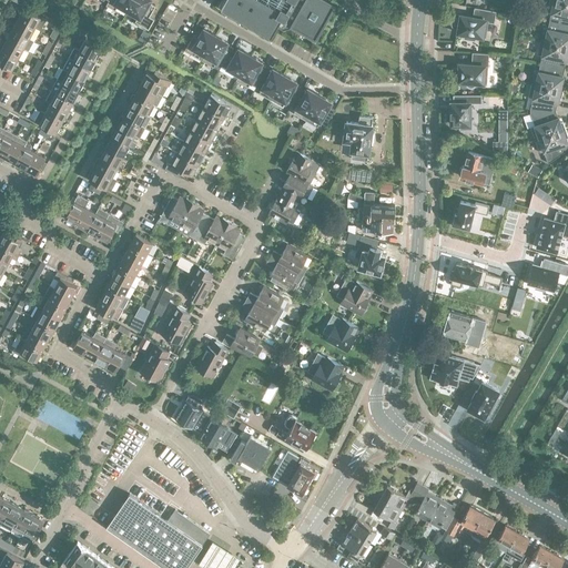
[(129,10),(133,0),(108,0),(107,4),(115,9),(119,4),(129,10)]
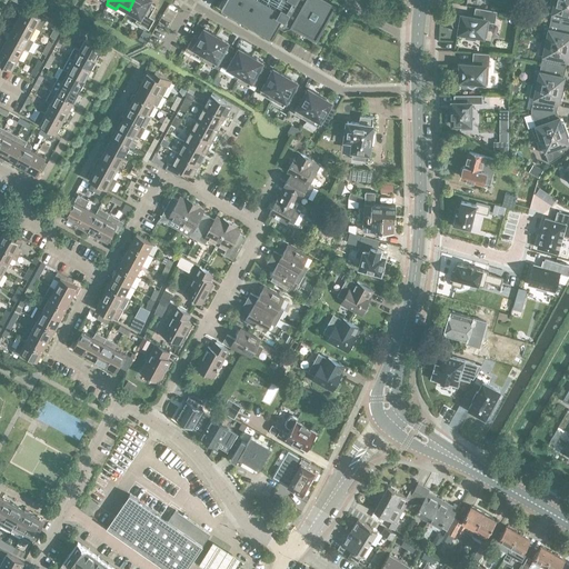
[(133,0),(129,10),(138,16),(136,21),(149,29),(155,18),(150,16),(157,6),(150,1),(150,0),(133,0)]
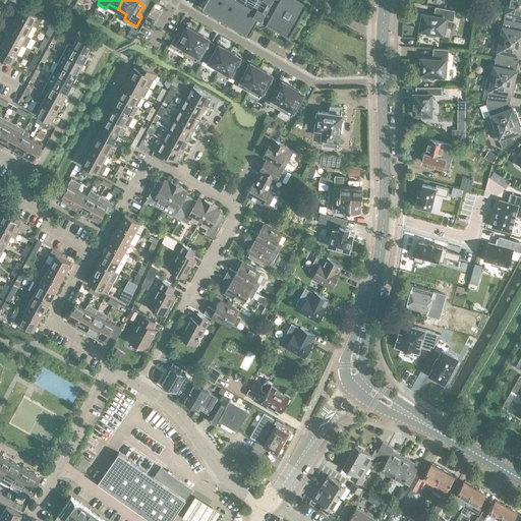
[(206,0),(204,4),(204,5),(204,7),(248,33),(253,24),(261,27),(268,25),(269,24),(289,36),(306,6),(295,0),(206,0)]
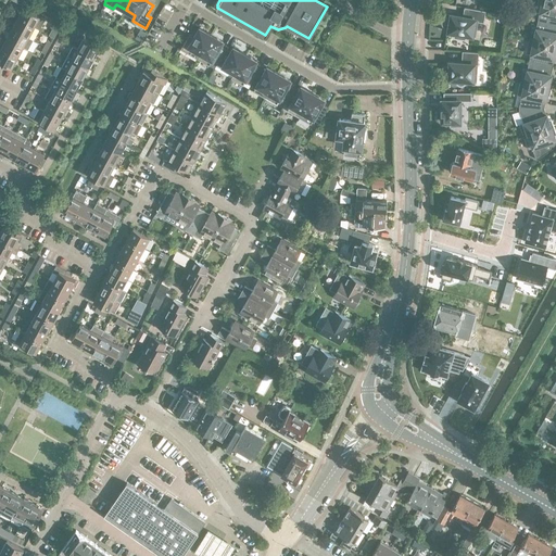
[(555,1),(546,0),(538,0),(535,11),(540,12),(539,19),(555,22),(555,1)]
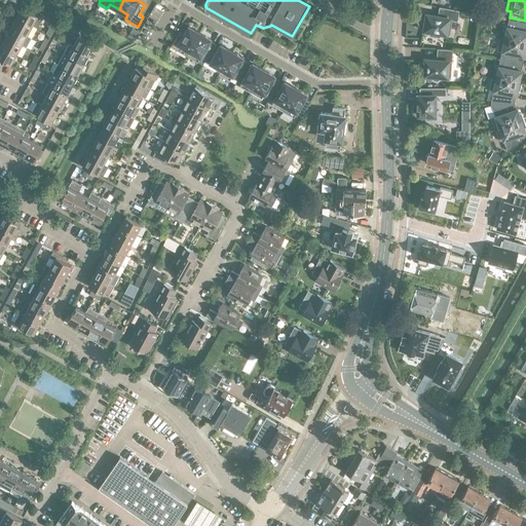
[(17,16),(33,25),(38,15),(23,6),(17,16)]
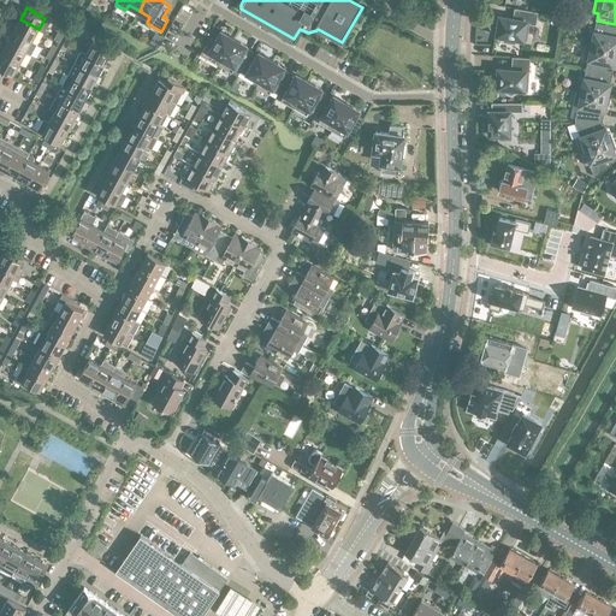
[(493,30),(493,34),(504,36),(503,41),(515,43),(516,39),(527,40),(529,23),(535,24),(538,12),(514,7),(513,18),(496,15),(496,19),(493,19),(491,21),(490,22),(489,25),(490,28),(491,29),(493,30)]
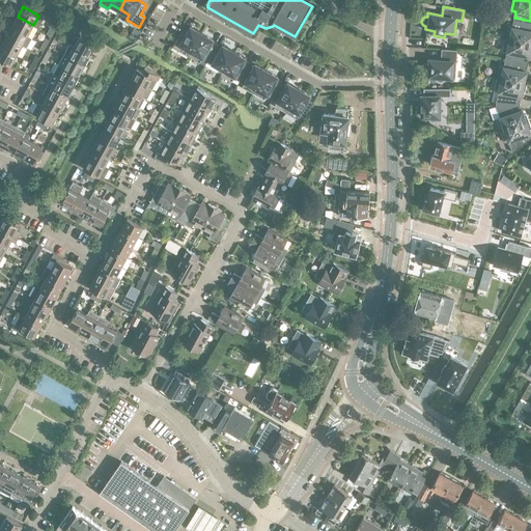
[(33,25),(18,17),(11,27),(32,37),(37,28),(33,25)]
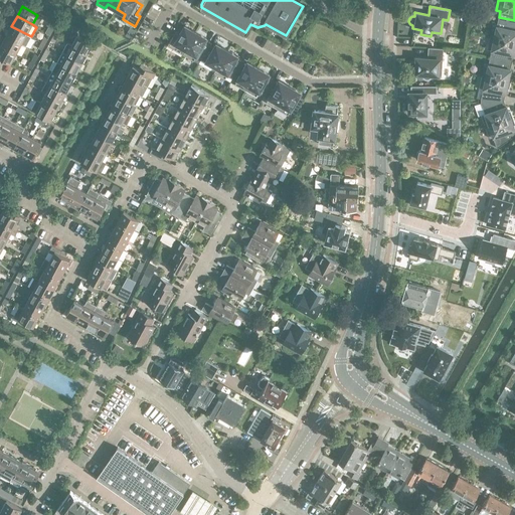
[(490,37),(514,41),(514,22),(498,19),(497,25),(493,24),(490,37)]
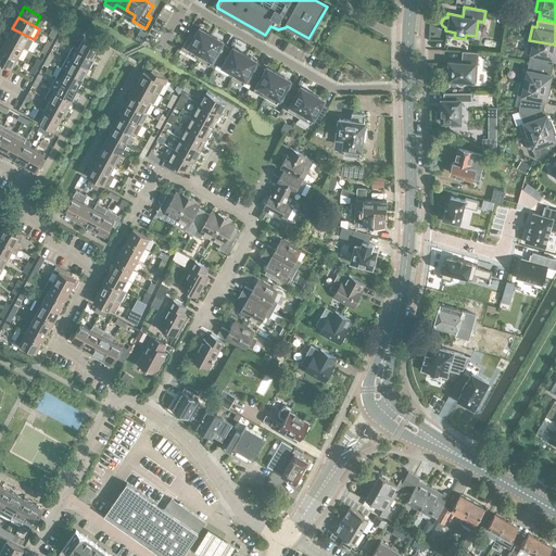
[(54,37),(59,29),(54,27),(50,35),(54,37)]
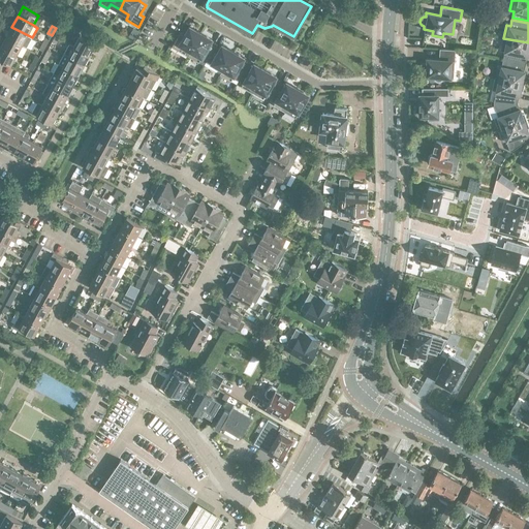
[(188,56),(201,32),(190,26),(185,34),(180,32),(172,47),(188,56)]
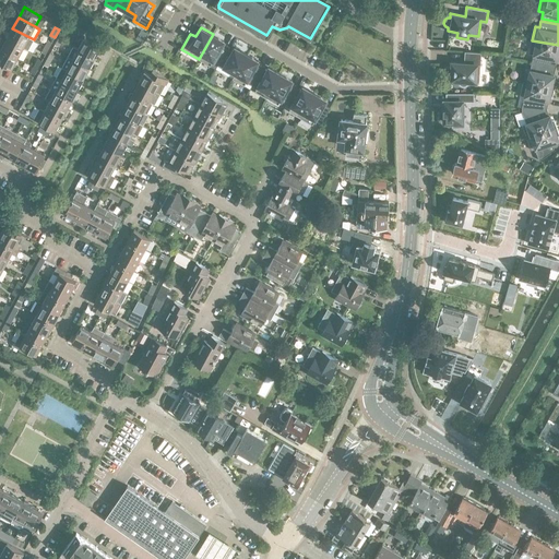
[(31,45),(34,39),(12,28),(10,34),(8,33),(6,36),(8,37),(7,38),(23,47),(26,42),(31,45)]
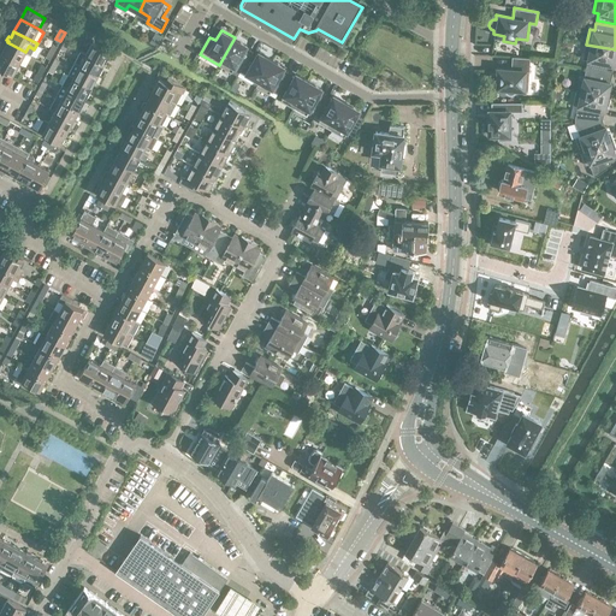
[(242,55),(247,46),(235,37),(219,65),(232,72),(235,67),(241,70),(247,59),(242,55)]
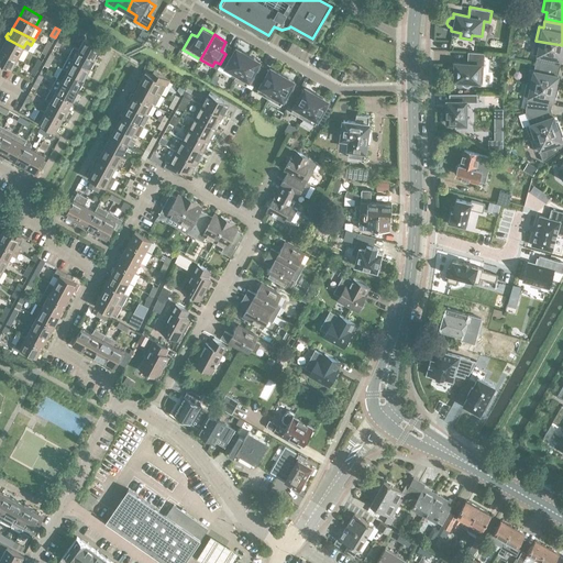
[(23,47),(7,39),(1,50),(18,58),(23,47)]
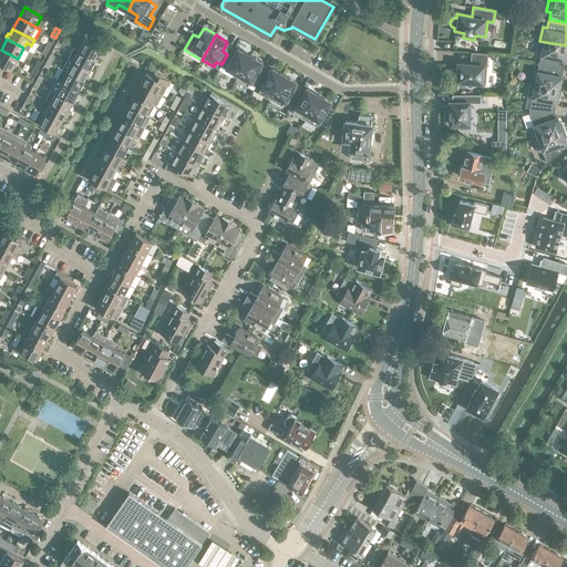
[(85,39),(80,49),(80,50),(96,59),(102,48),(85,39)]
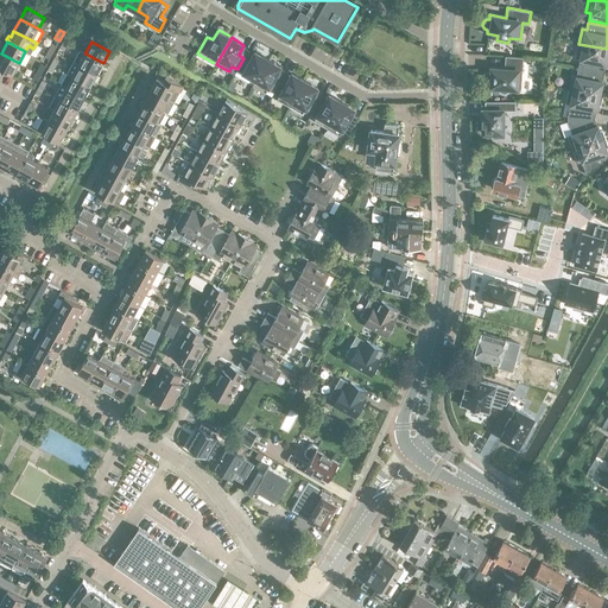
[(607,49),(578,44),(576,58),(581,58),(580,65),(603,71),(605,64),(607,64),(607,59),(607,49)]
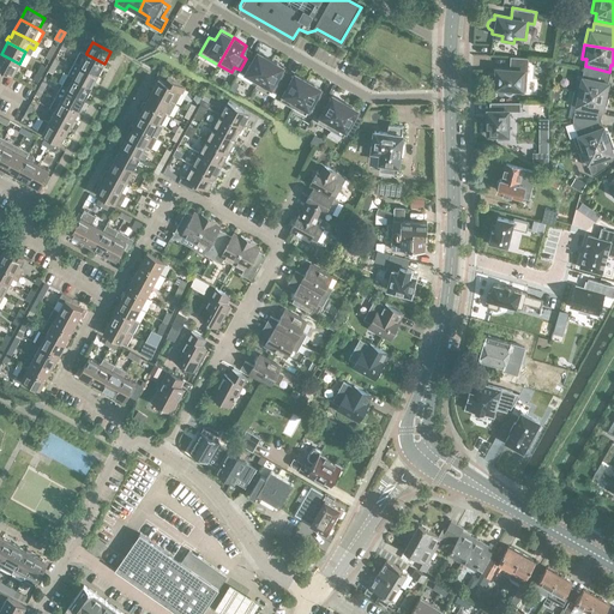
[(74,61),(80,65),(79,65),(98,74),(104,64),(86,54),(86,53),(80,50),(74,61)]
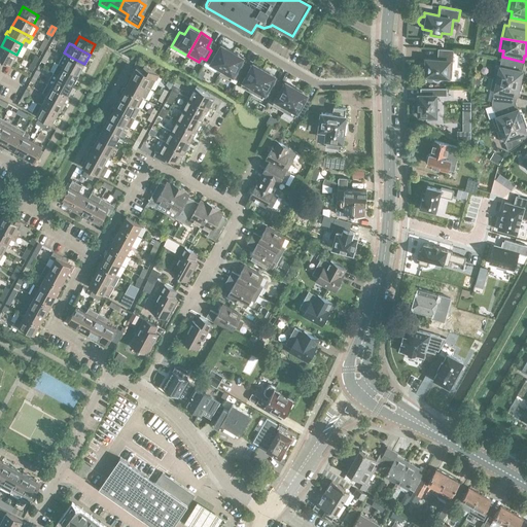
[(221,44),(216,53),(211,50),(206,60),(211,63),(221,69),(222,70),(233,51),(221,44)]
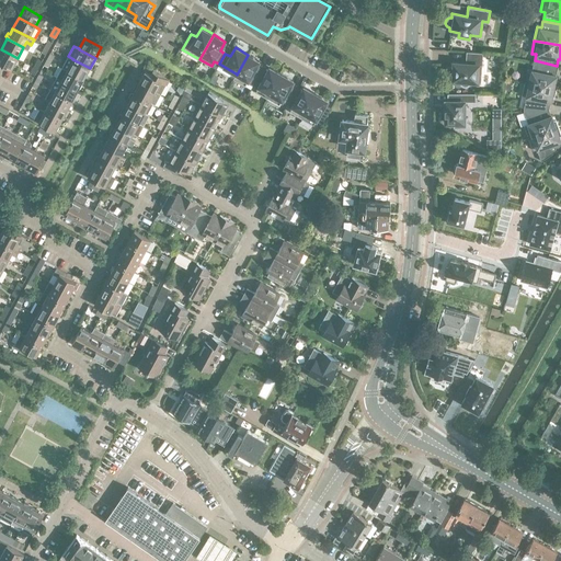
[(18,58),(1,49),(0,50),(0,61),(12,69),(18,58)]
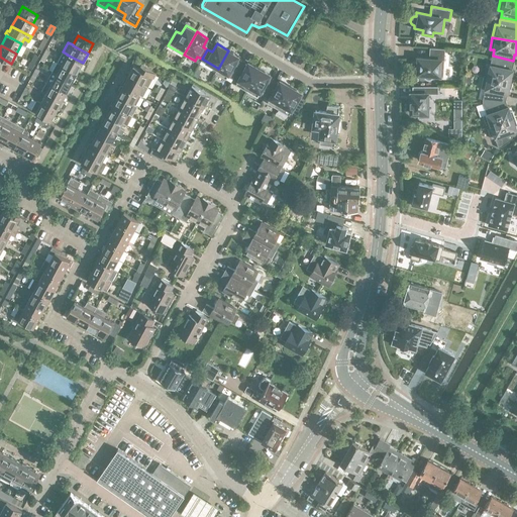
[(427,79),(430,79),(431,78),(433,77),(433,75),(443,75),(445,48),(430,47),(429,58),(415,58),(415,61),(412,61),(411,64),(410,67),(412,70),(415,70),(414,74),(424,74),(424,76),(425,78),(427,79)]
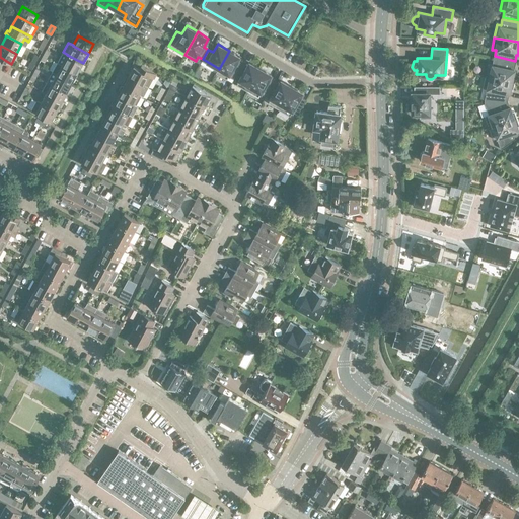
[(235,65),(240,57),(229,51),(219,69),(218,68),(216,72),(227,79),(230,75),(235,77),(240,68),(235,65)]
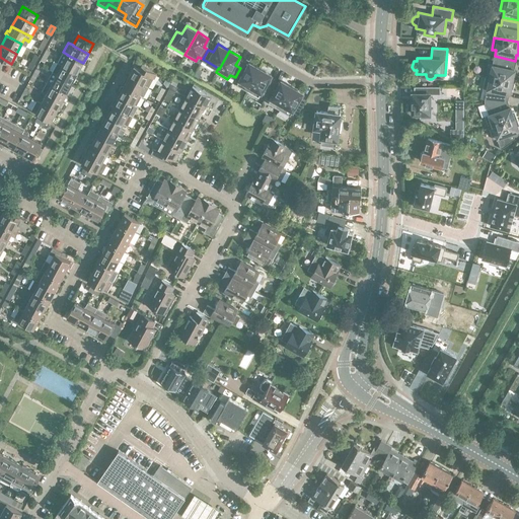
[(30,61),(35,64),(40,56),(34,54),(30,61)]
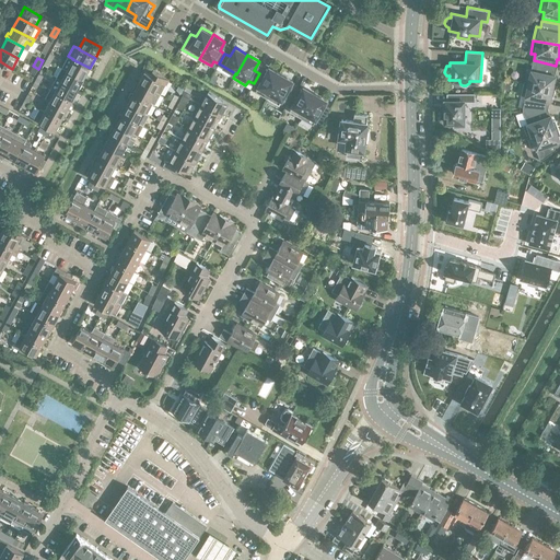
[(90,68),(72,59),(67,69),(83,79),(90,68)]
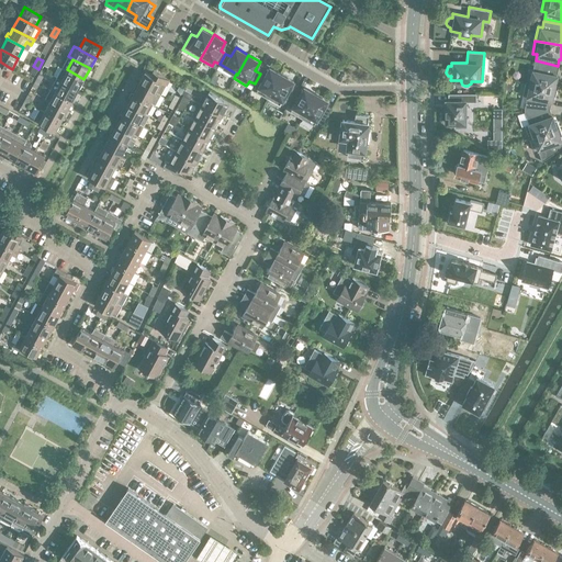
[(526,82),(558,89),(560,80),(557,80),(558,75),(555,75),(558,68),(535,64),(534,70),(529,69),(526,82)]
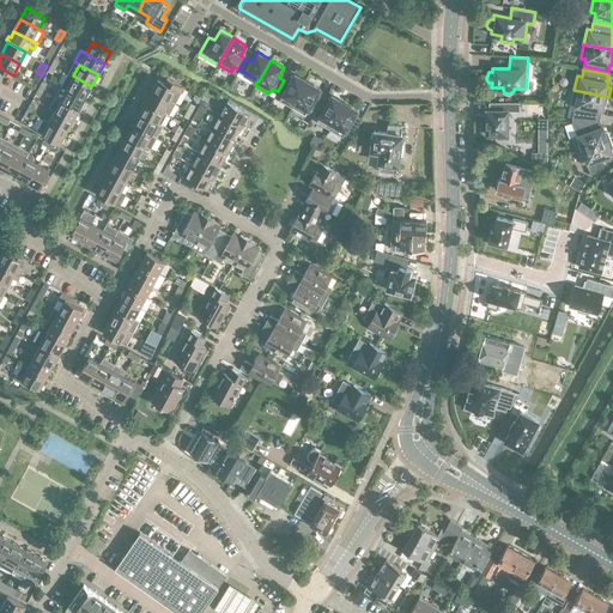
[(68,73),(62,84),(67,87),(85,97),(91,86),(73,76),(68,73)]
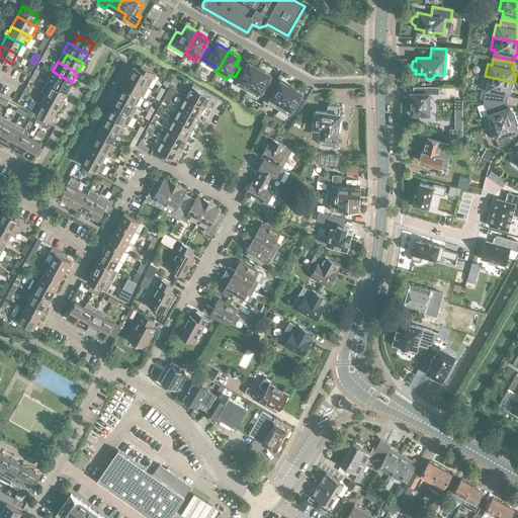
[(249,62),(244,71),(240,68),(235,77),(239,80),(236,84),(248,91),(260,69),(249,62)]
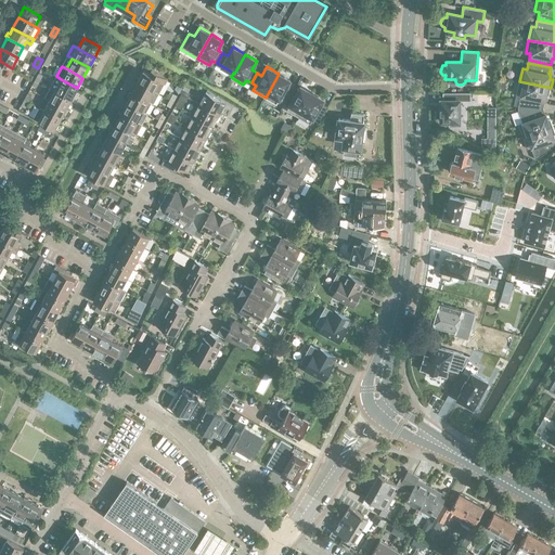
[(152,69),(150,74),(143,71),(138,81),(154,91),(159,93),(167,78),(152,69)]
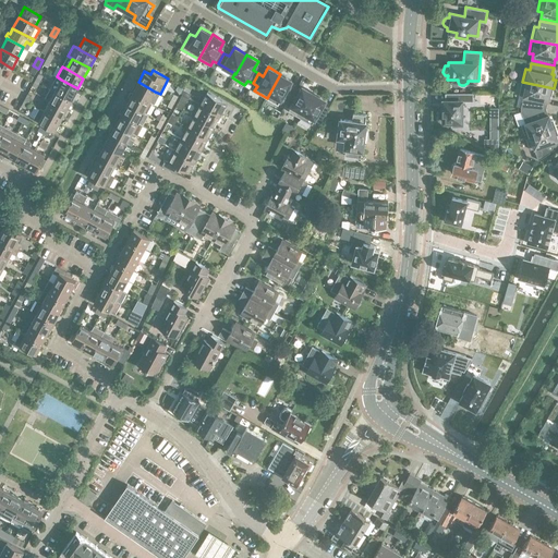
[(287,89),(292,81),(280,74),(267,98),(278,105),(281,99),(287,102),(292,93),(287,89)]
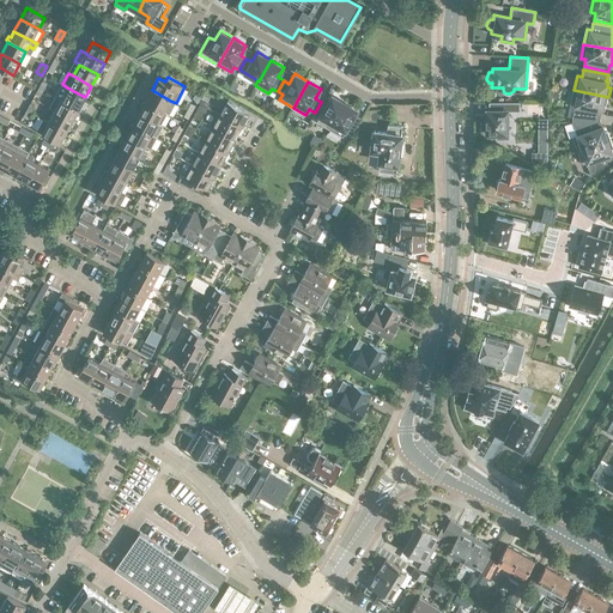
[(62,84),(56,96),(61,98),(79,109),(85,97),(67,87),(62,84)]
